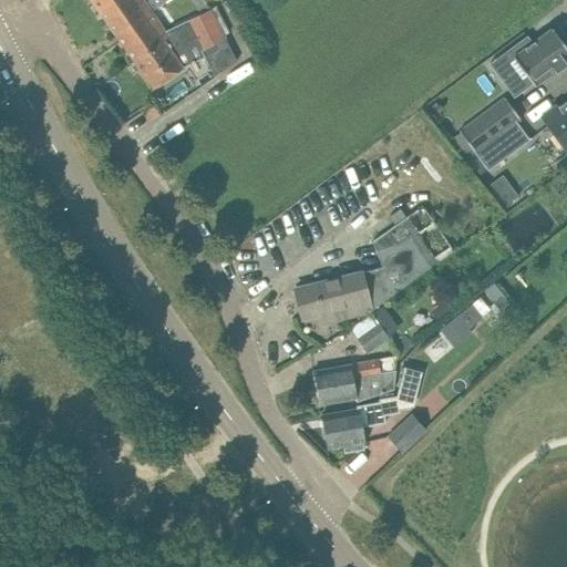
[(92,0),(100,11),(116,0),(92,0)]
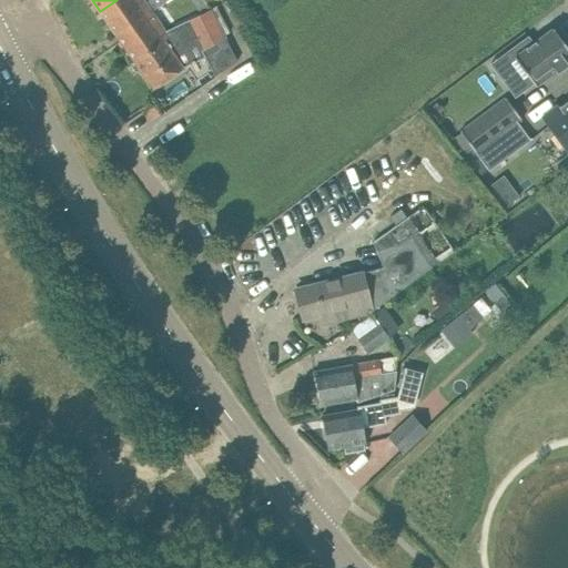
[(145,3),(142,0),(117,0),(100,11),(121,41),(141,27),(131,13),(145,3)]
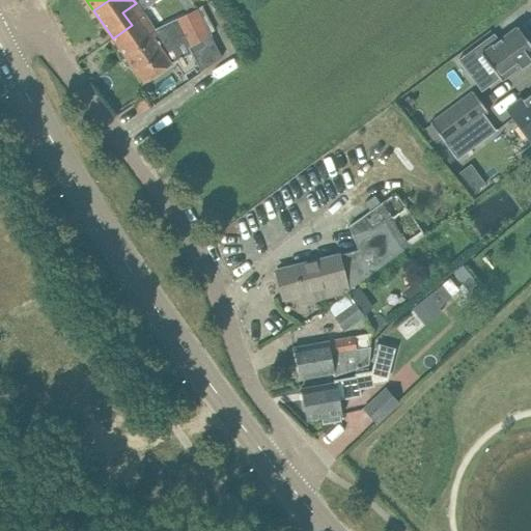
[(140,0),(136,3),(122,12),(132,25),(113,38),(126,57),(144,44),(141,39),(154,30),(141,11),(157,0),(140,0)]
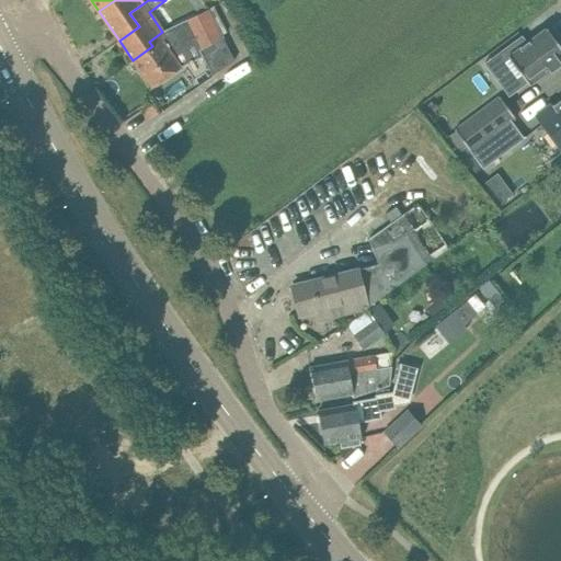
[(209,9),(162,32),(149,42),(152,46),(133,60),(151,88),(181,67),(168,48),(181,42),(187,55),(198,50),(224,37),(222,35),(227,32),(214,6),(209,9)]
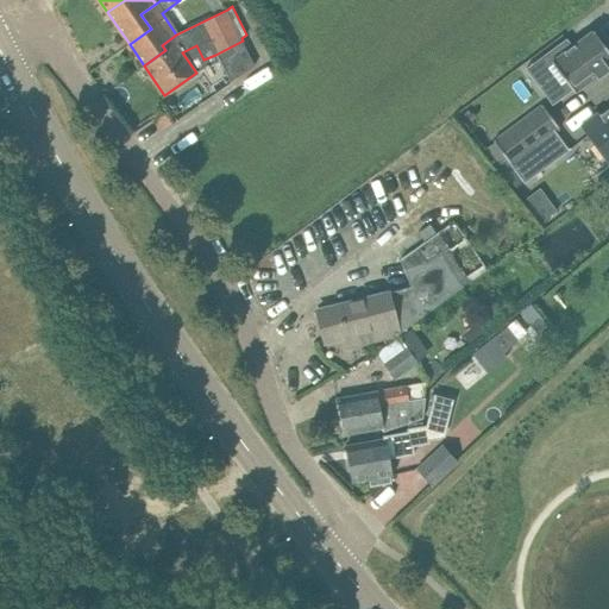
[(608,69),(608,67),(608,66),(608,51),(594,30),(572,46),(566,38),(540,57),(566,93),(572,89),(573,92),(596,75),(597,77),(608,69)]
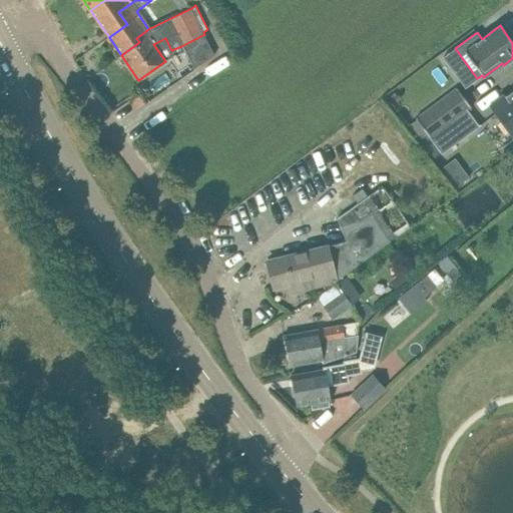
[(456,88),(416,119),(430,138),(450,123),(471,107),(456,88)]
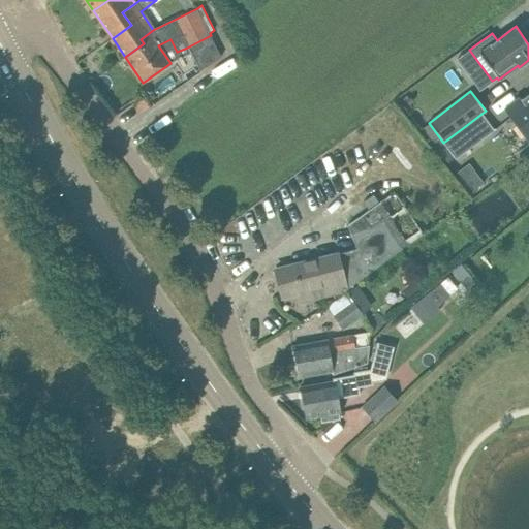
[(528,92),(520,99),(521,99),(507,109),(528,137),(528,92)]
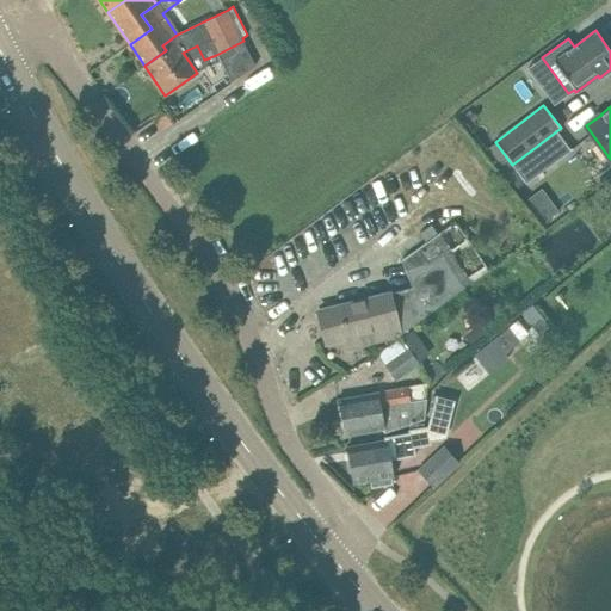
[(512,165),(526,184),(550,166),(536,147),(512,165)]
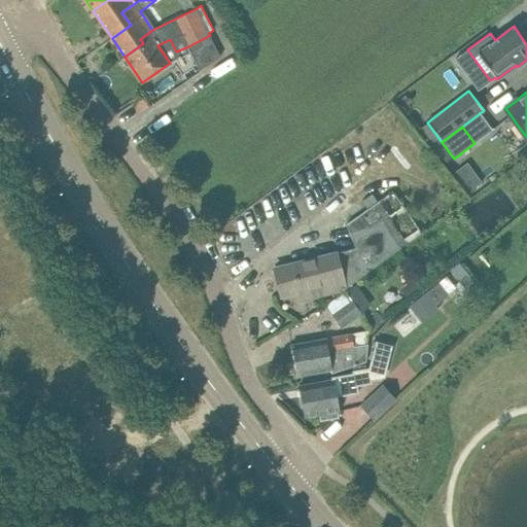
[(461,182),(468,192),(481,183),(473,173),(461,182)]
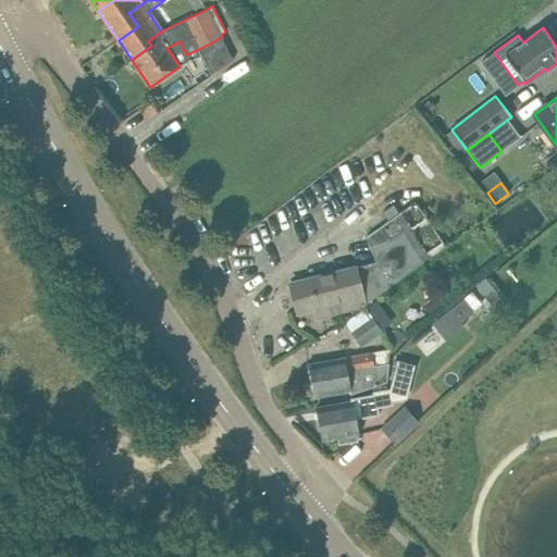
[(367,236),(378,261),(289,283),(297,313),(314,308),(317,318),(364,305),(364,304),(444,245),(415,201),(367,236)]
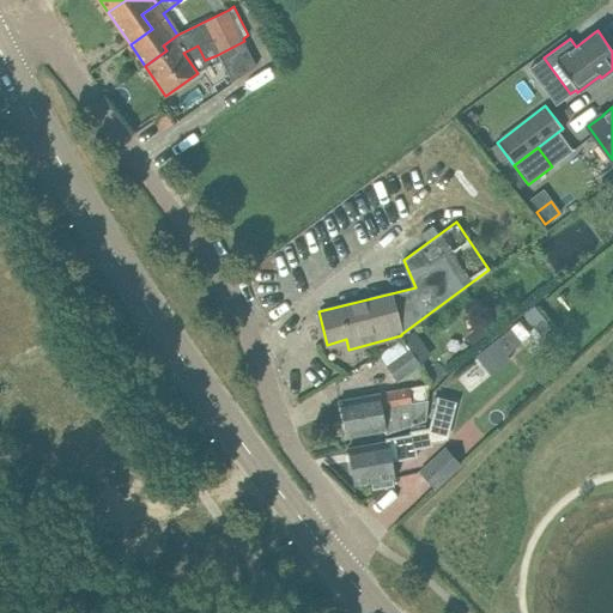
[(510,331),(477,357),(491,376),(510,362),(507,357),(521,345),(510,331)]
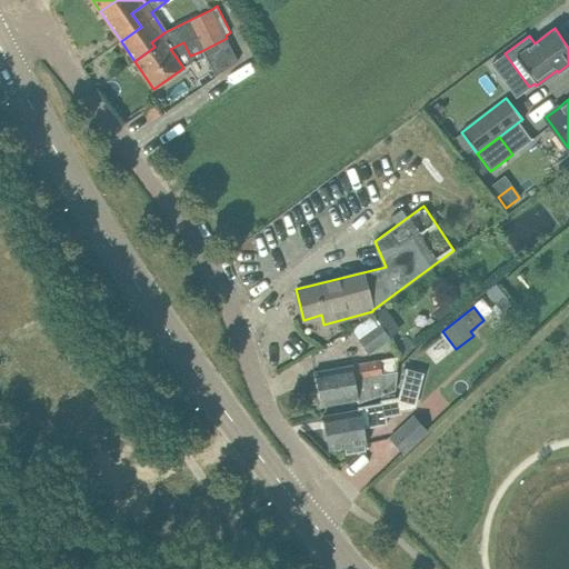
[(372,313),(351,330),(368,353),(390,338),(372,313)]
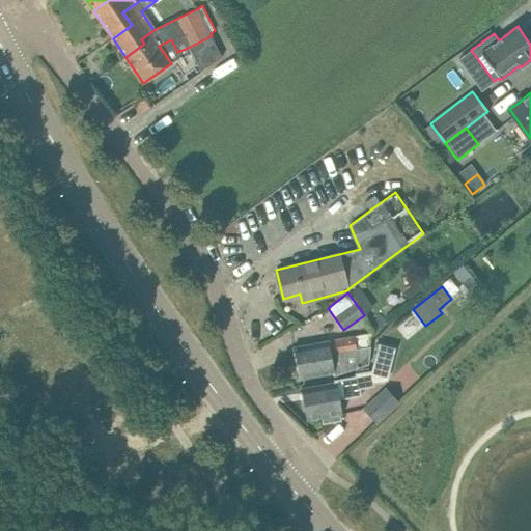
[(369,346),(370,333),(292,347),(299,379),(333,372),(334,376),(368,365),(371,346),(369,346)]
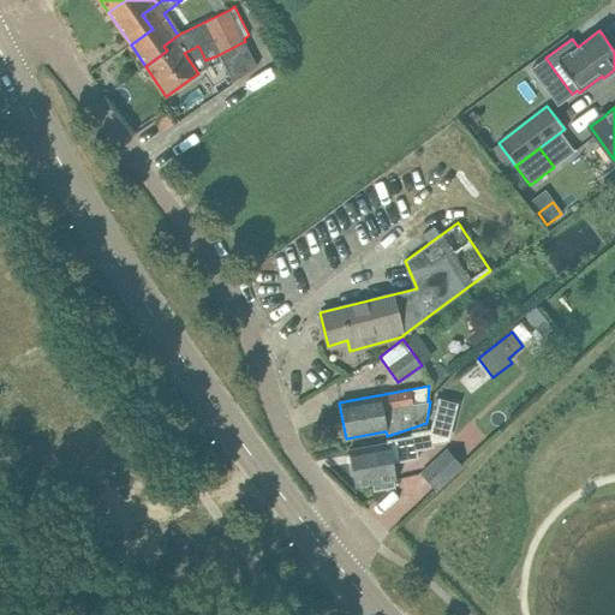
[(388,443),(348,451),(354,487),(372,483),(374,490),(394,487),(393,479),(395,479),(393,463),(417,458),(416,449),(433,447),(431,442),(448,440),(457,404),(437,399),(429,430),(412,433),(412,436),(387,441),(388,443)]
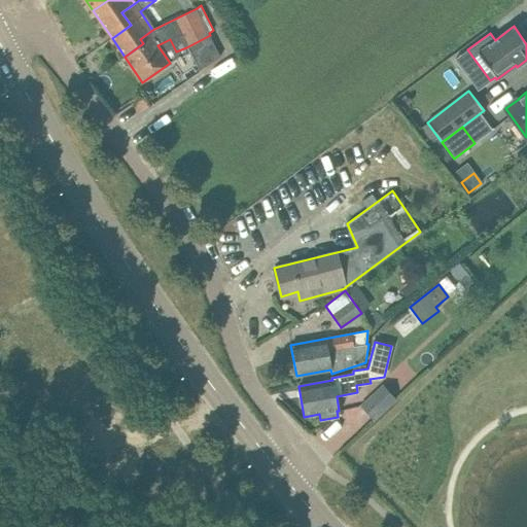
[(394,399),(382,386),(361,406),(374,419),(394,399)]
